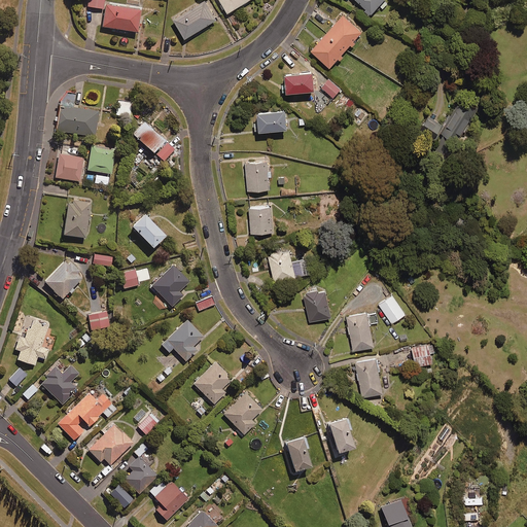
[(205,0),(201,0),(172,18),(182,36),(216,16),(205,0)]
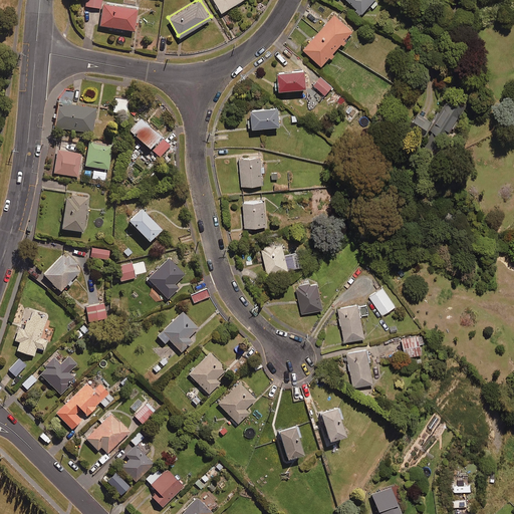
[(215,0),(222,10),(237,0),(215,0)]
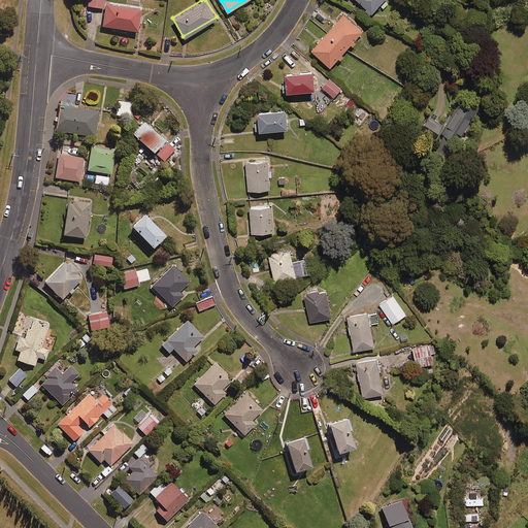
[(357,0),(371,11),(378,4),(383,8),(388,2),(385,0),(357,0)]
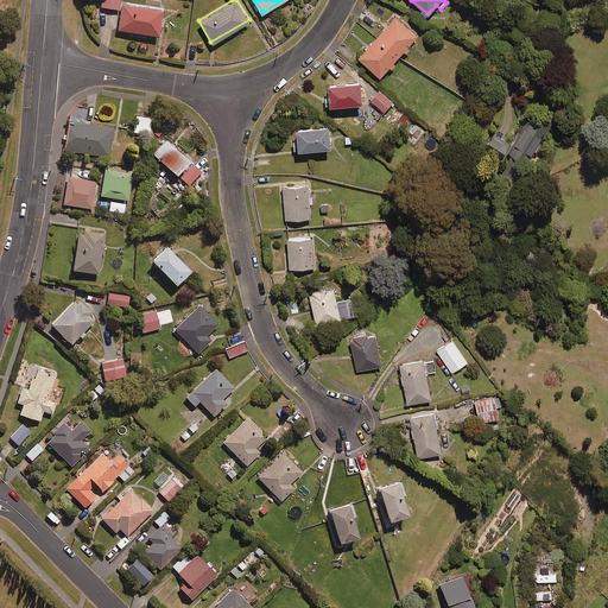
[(162,25),(158,24),(160,11),(120,4),(116,30),(157,36),(158,29),(162,29),(162,25)]
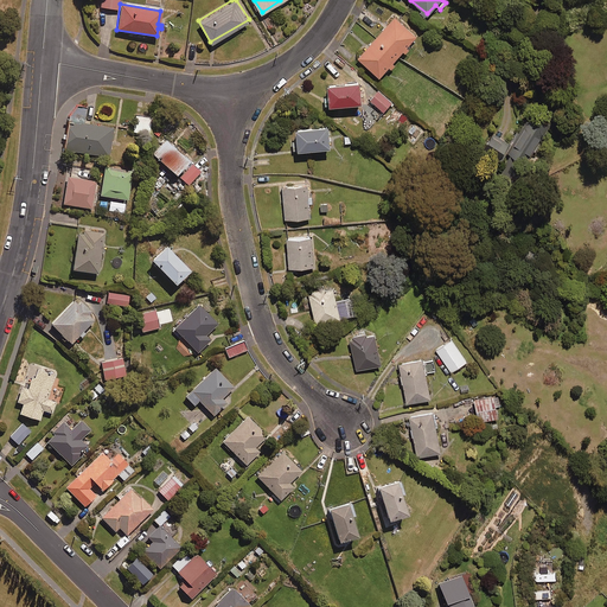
[(391,61),(403,49),(406,51),(409,48),(407,45),(416,34),(395,16),(358,57),(378,76),(389,64),(391,66),(395,64),(391,61)]
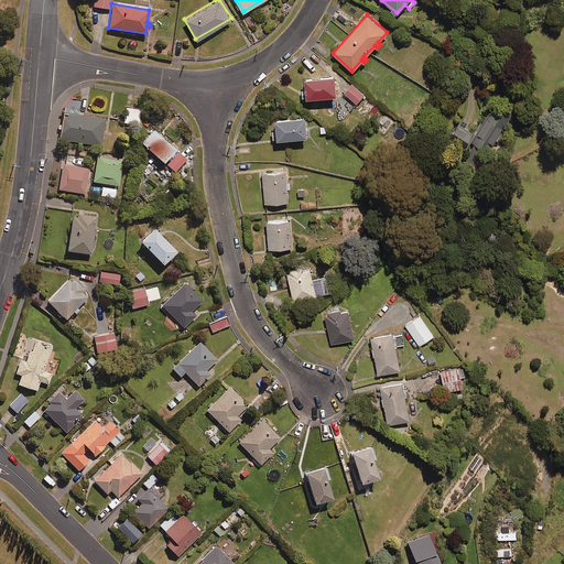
[(173,24),(160,23),(159,40),(172,41),(173,24)]
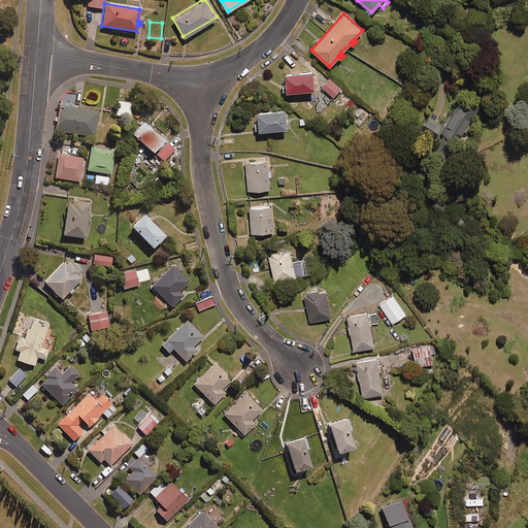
[(314,87),(311,69),(284,71),(286,90),(314,87)]
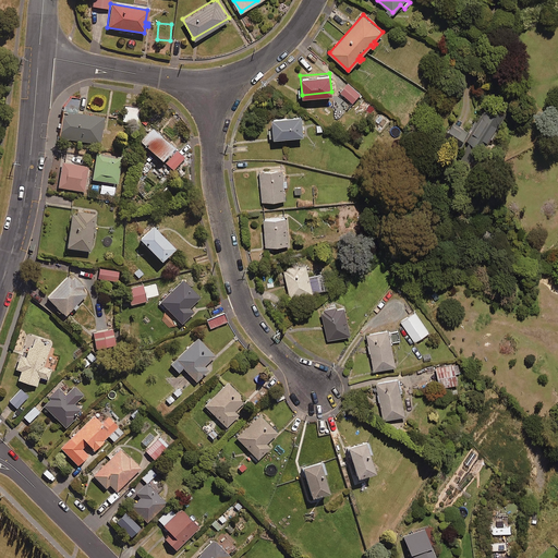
[(360,92),(348,82),(340,91),(352,101),(360,92)]
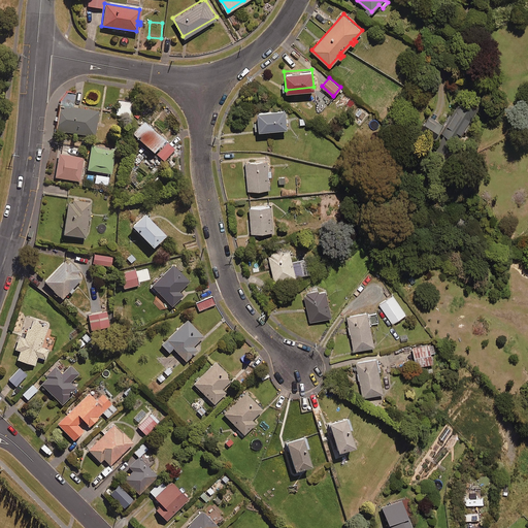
[(66,92),(59,100),(56,130),(94,135),(97,109),(71,106),(73,93),(66,92)]
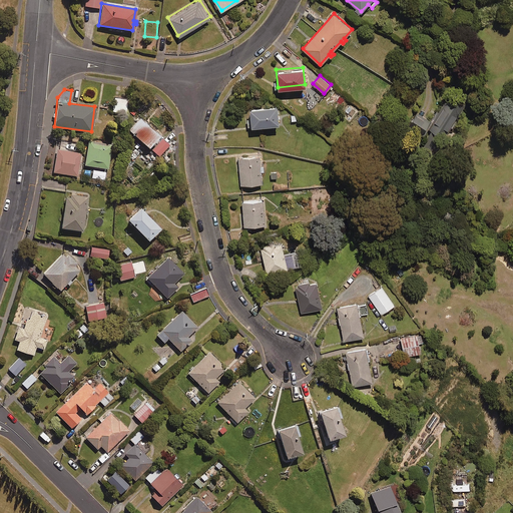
[(466,101),(453,92),(418,140),(431,149),(466,101)]
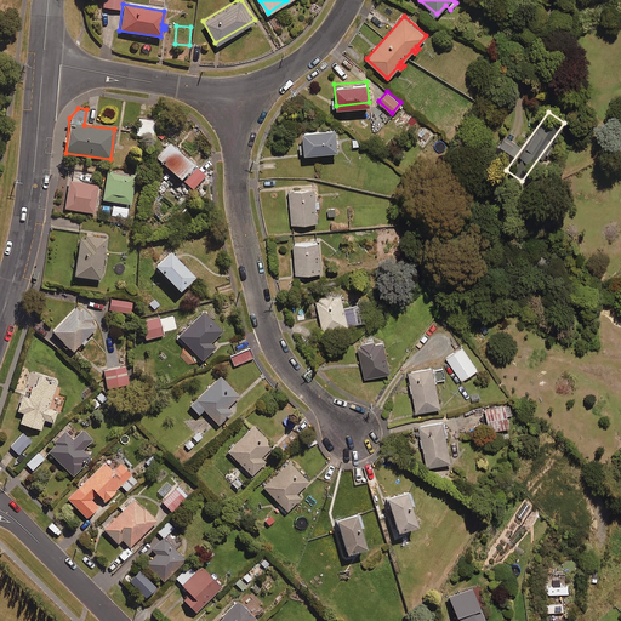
[(153,119),(140,118),(138,136),(152,137),(153,119)]
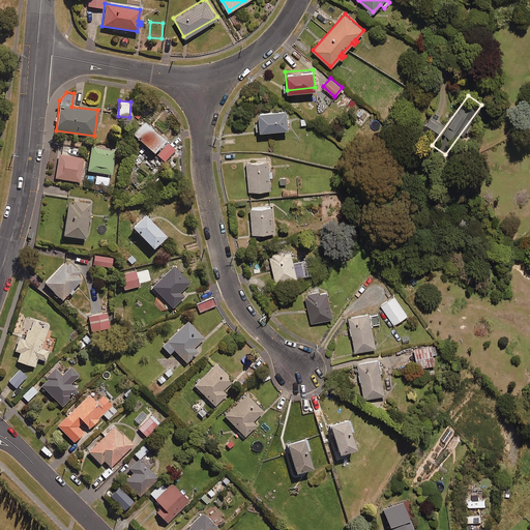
[(285,109),(257,110),(258,128),(286,127),(285,109)]
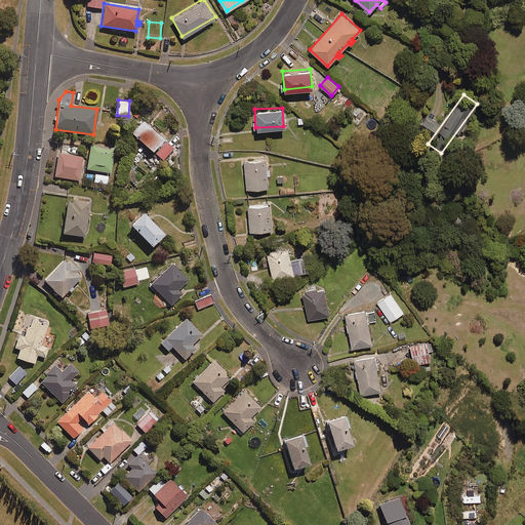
[(439,124),(427,115),(422,121),(429,125),(425,130),(432,134),(439,124)]
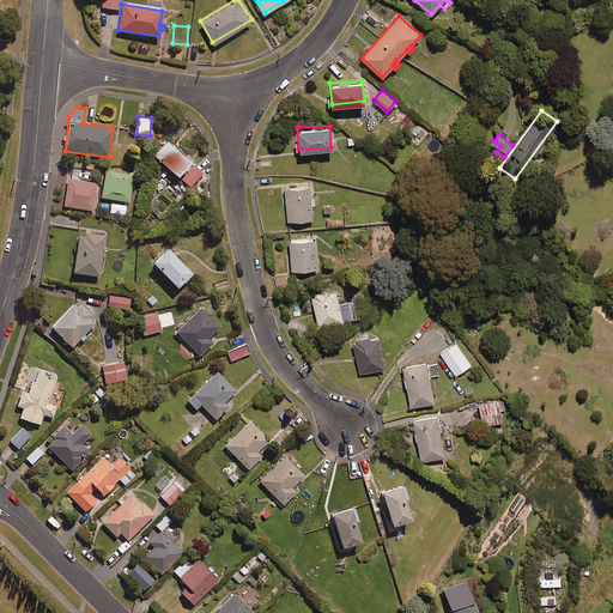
[(188,159),(164,139),(151,155),(176,175),(188,159)]
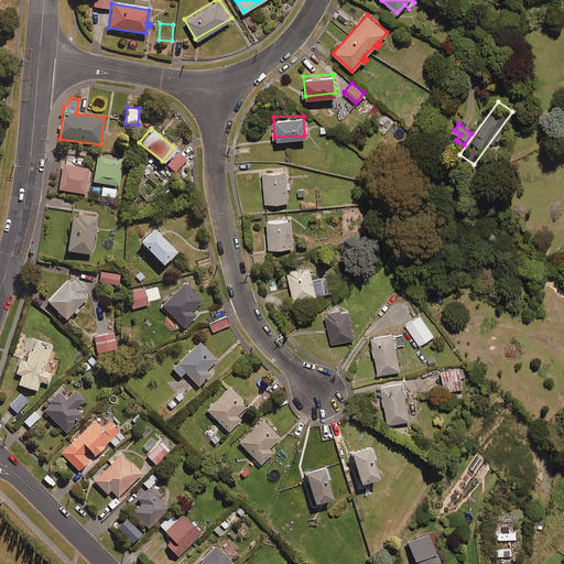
[(122,156),(97,153),(93,181),(119,184),(122,156)]
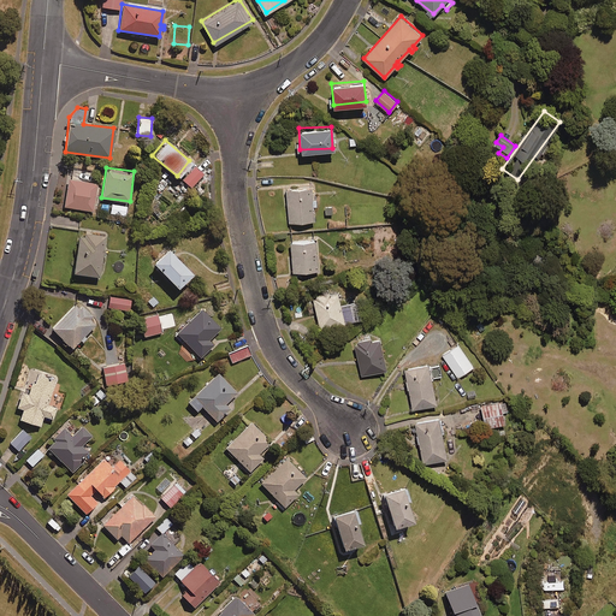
[(92,211),(99,172),(75,169),(72,179),(67,178),(63,206),(92,211)]
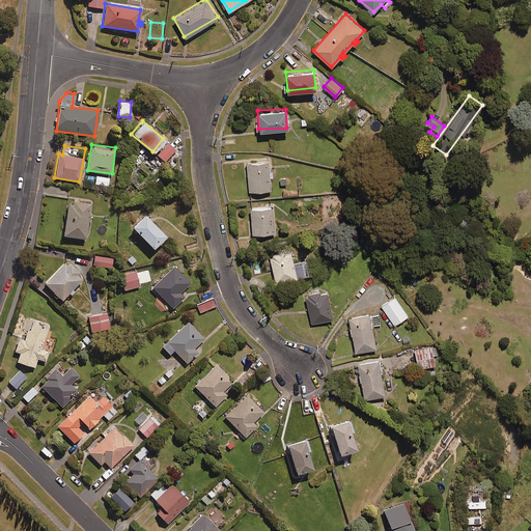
[(174,149),(169,145),(159,157),(164,162),(174,149)]
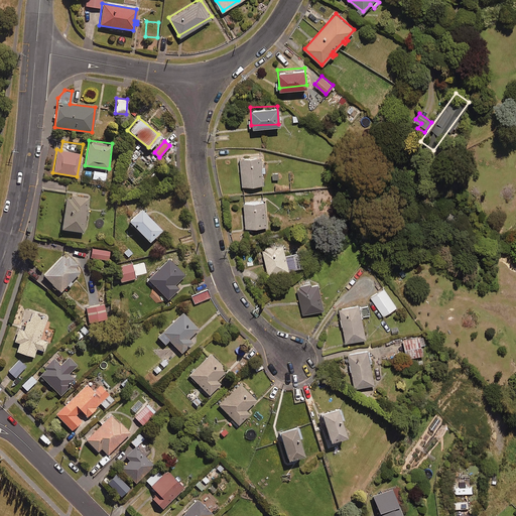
[(141,154),(131,146),(126,153),(135,161),(141,154)]
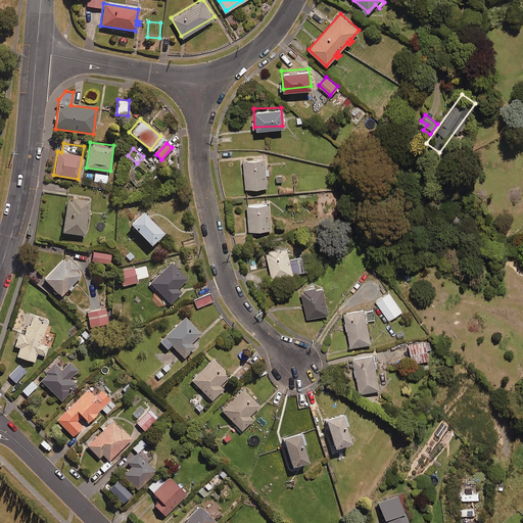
[(267,186),(266,174),(268,173),(268,168),(266,169),(266,157),(243,158),(245,188),(267,186)]
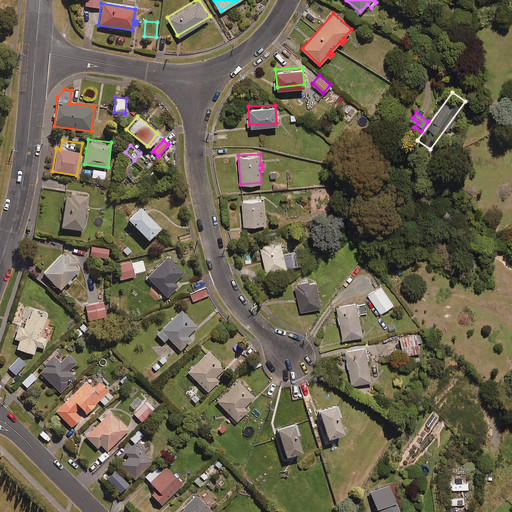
[(105,171),(92,169),(91,177),(104,179),(105,171)]
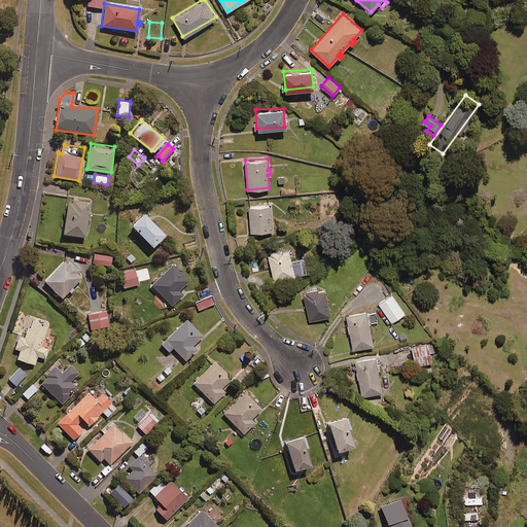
[(83,236),(90,202),(67,199),(62,233),(83,236)]
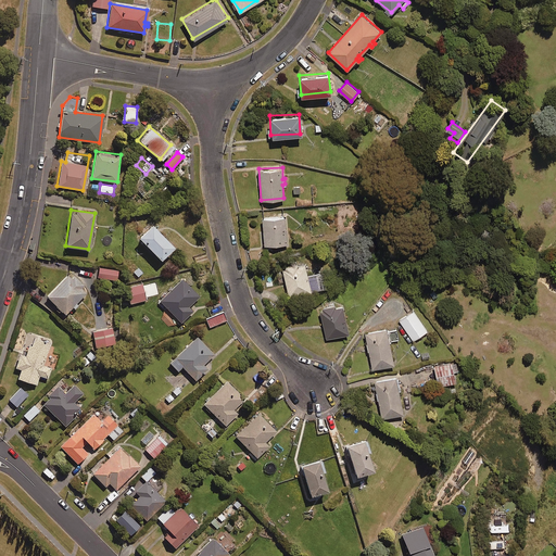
[(287,242),(285,215),(262,217),(264,244),(287,242)]
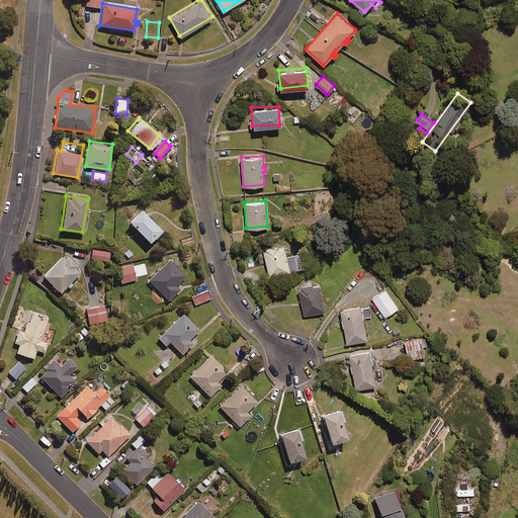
[(160,229),(146,214),(147,213),(141,206),(126,221),(147,241),(160,229)]
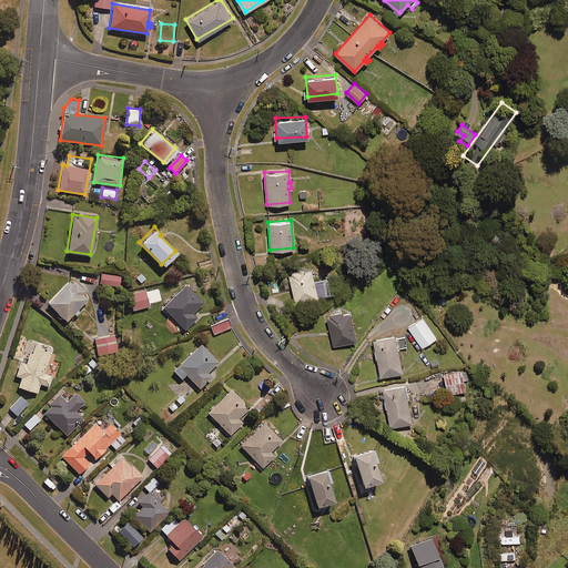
[(314,280),(310,267),(287,274),(296,302),(330,293),(325,276),(314,280)]
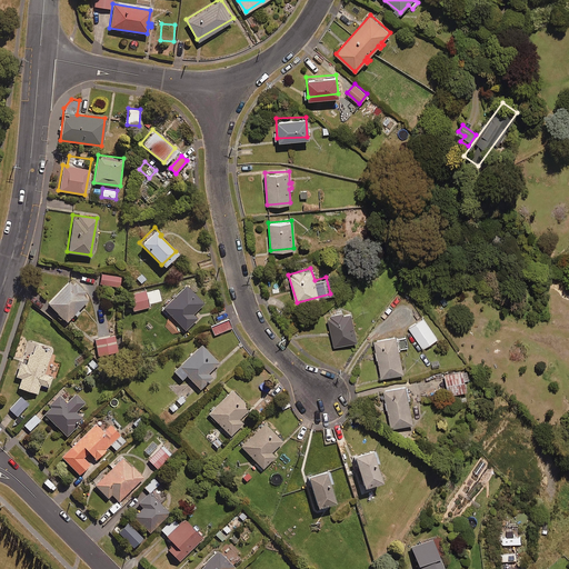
[(147,280),(140,271),(135,276),(141,285),(147,280)]
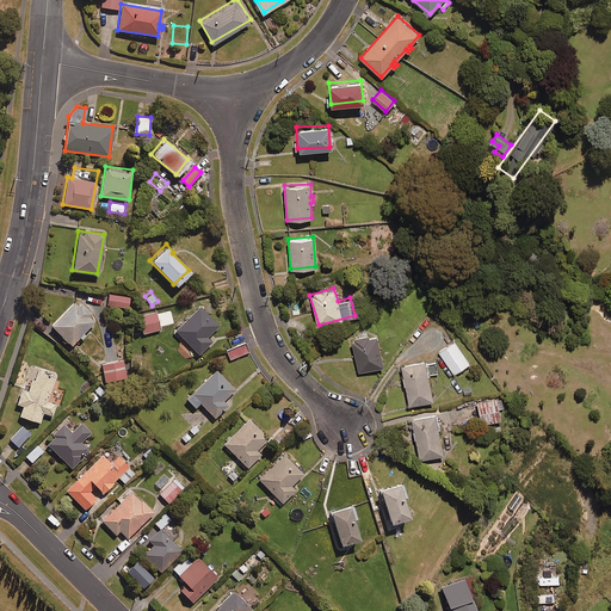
[(130,296),(107,294),(106,304),(129,308),(130,296)]
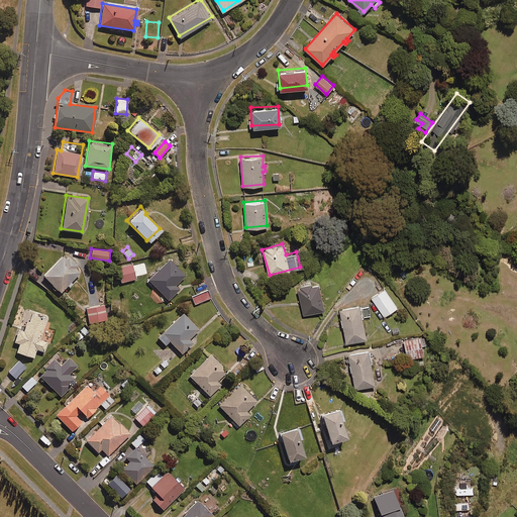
[(60,292),(66,285),(68,286),(71,283),(70,282),(79,272),(74,267),(77,264),(69,255),(66,259),(62,255),(42,276),(60,292)]
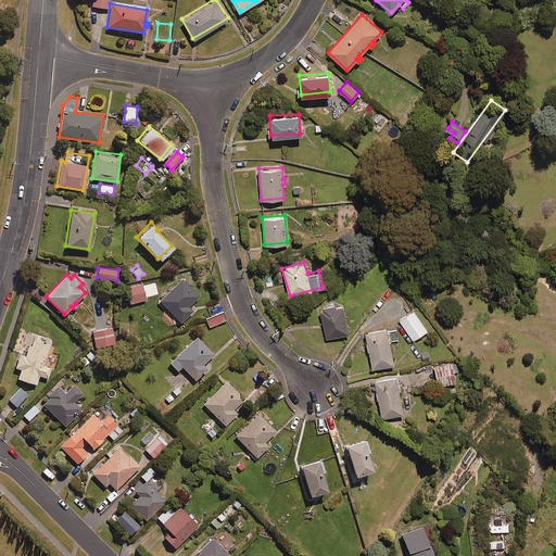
[(164,311),(166,308),(180,321),(191,311),(187,306),(198,295),(181,278),(156,303),(164,311)]
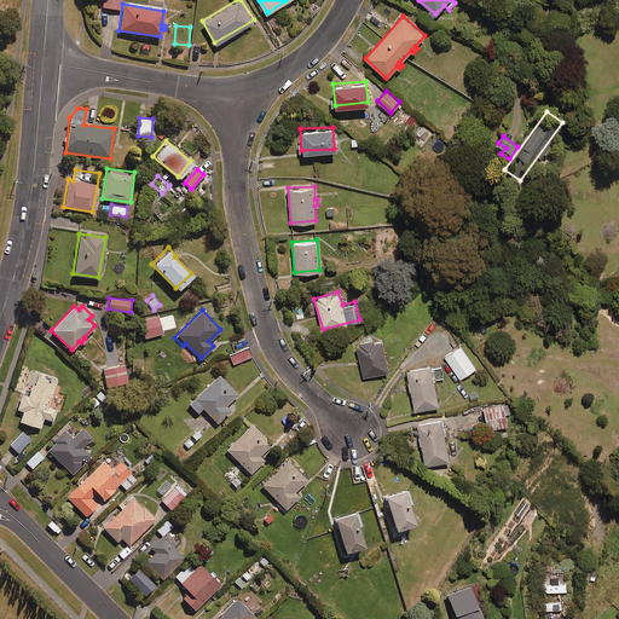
[(162,334),(157,316),(140,319),(145,337),(162,334)]
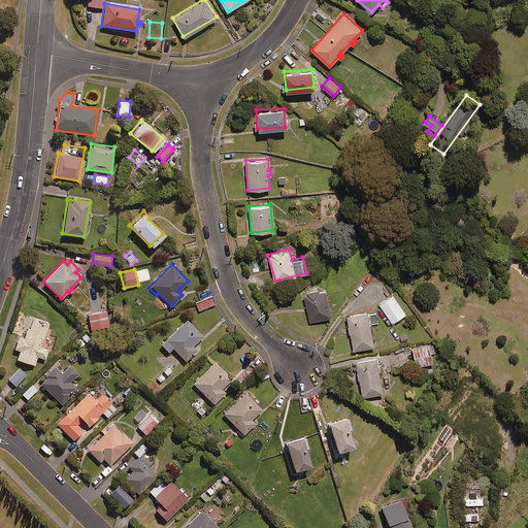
[(325,287),(303,293),(311,321),(333,316),(325,287)]
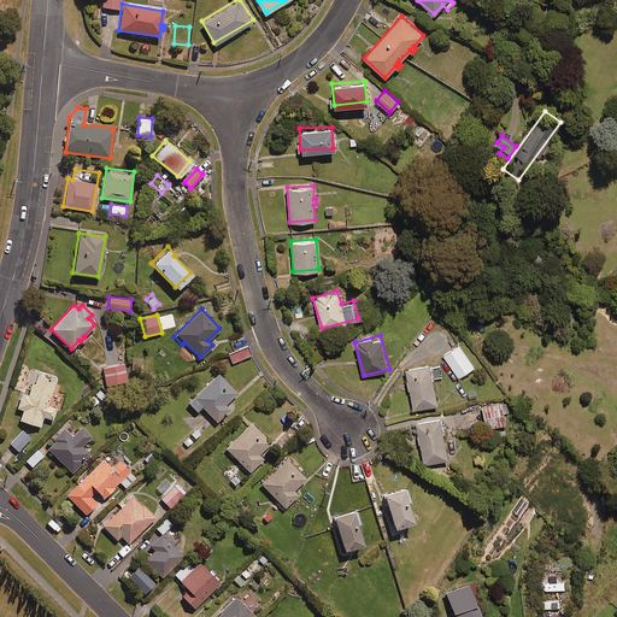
[(474,366),(458,345),(444,356),(458,377),(474,366)]
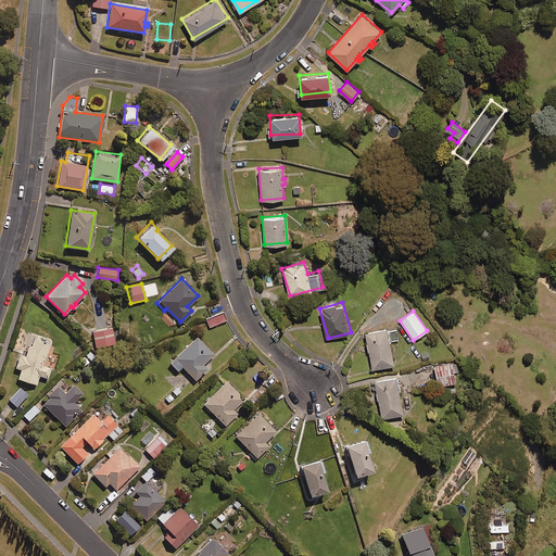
[(226,320),(223,313),(206,319),(209,327),(226,320)]
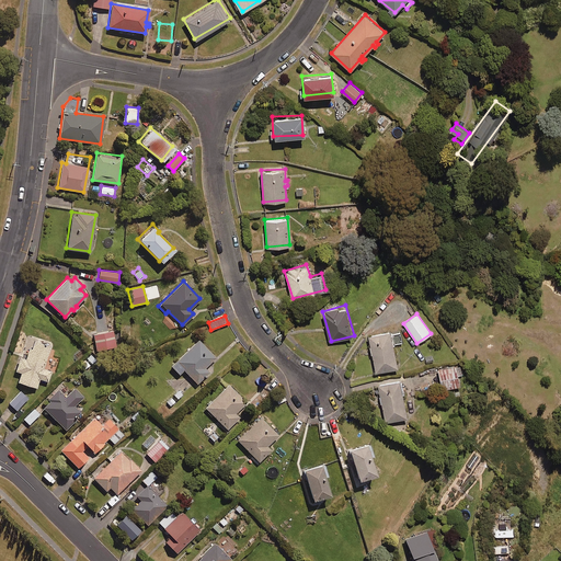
[(398,367),(392,344),(403,342),(401,329),(368,335),(375,371),(398,367)]
